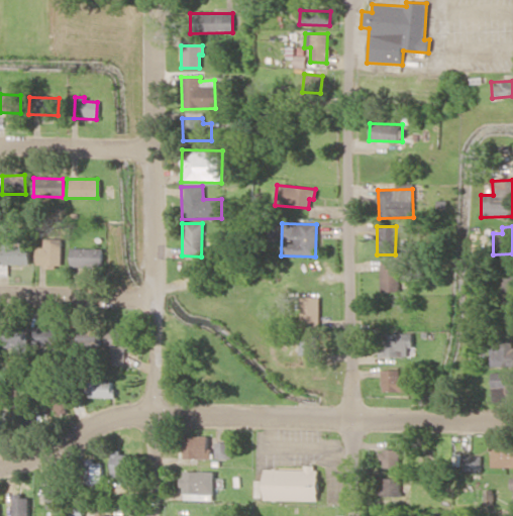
[(58,266),(59,239),(41,238),(41,246),(34,246),(33,265),(58,266)]
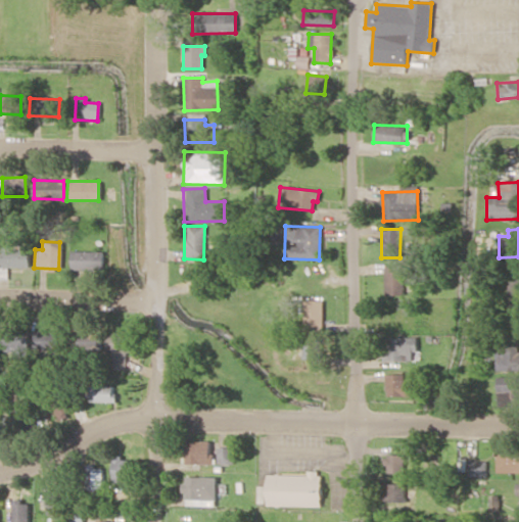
[(11,250),(14,269),(27,267),(24,248),(11,250)]
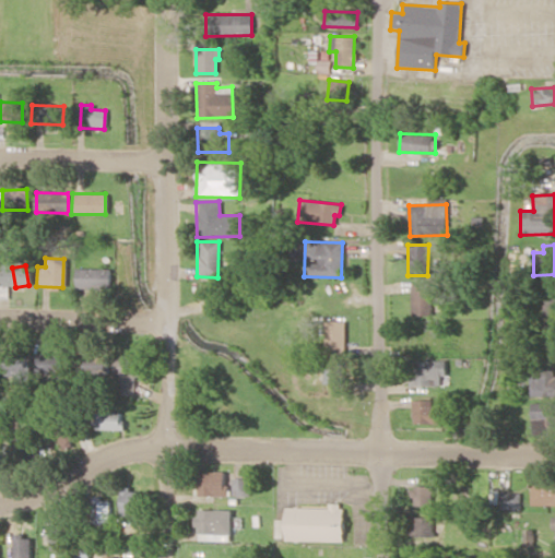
[(73,289),(109,289),(109,280),(101,280),(102,269),(73,269),(73,289)]
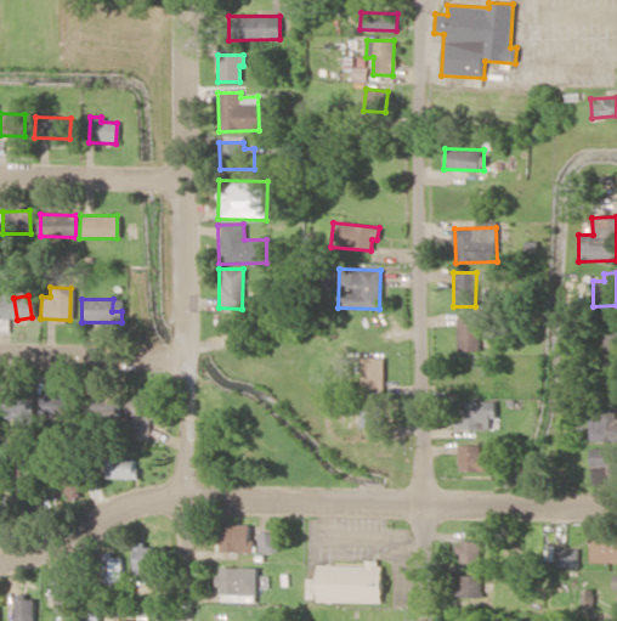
[(456,351),(479,351),(479,316),(456,316),(456,351)]
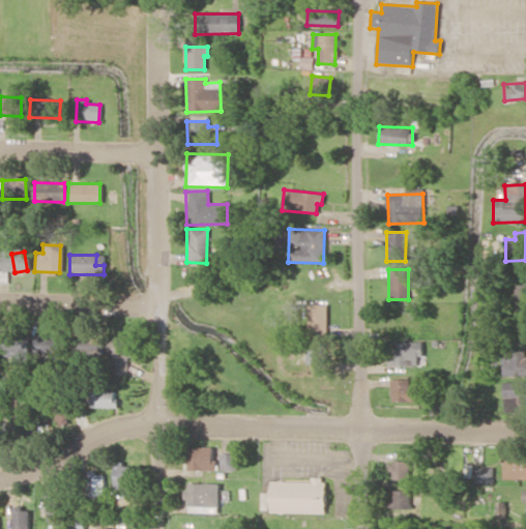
[(303,364),(321,364),(321,336),(326,336),(326,304),(305,304),(305,338),(303,338),(303,364)]
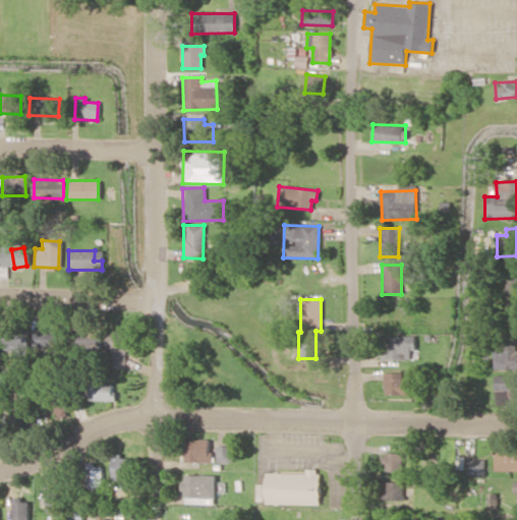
[(516,302),(507,302),(506,330),(516,330),(516,302)]
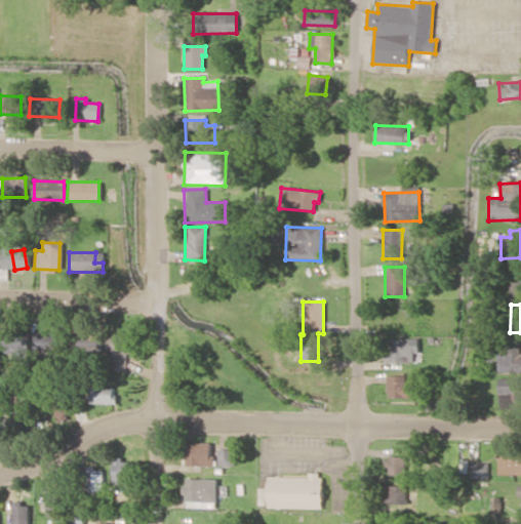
[(32,333),(32,349),(52,348),(52,333),(32,333)]
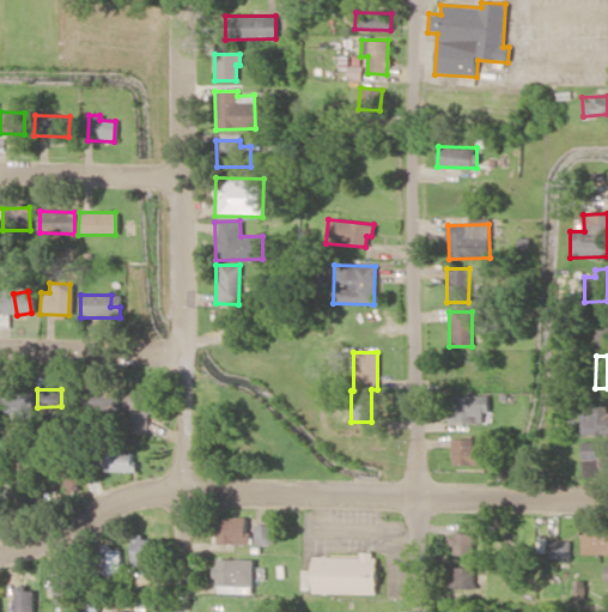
[(162,412),(160,389),(122,389),(123,434),(146,432),(146,413),(162,412)]
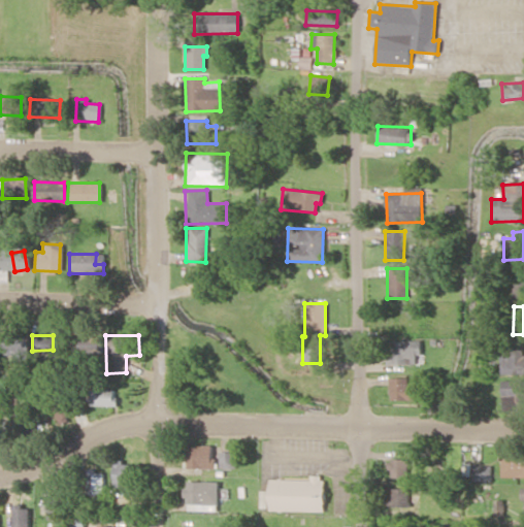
[(99,355),(100,339),(68,338),(68,354),(99,355)]
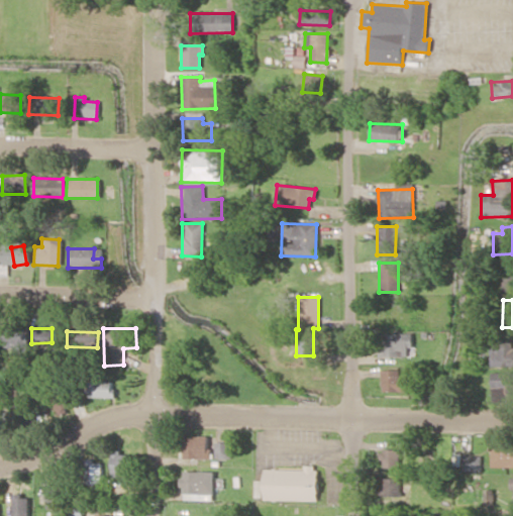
[(411,333),(380,334),(381,356),(412,355),(411,333)]
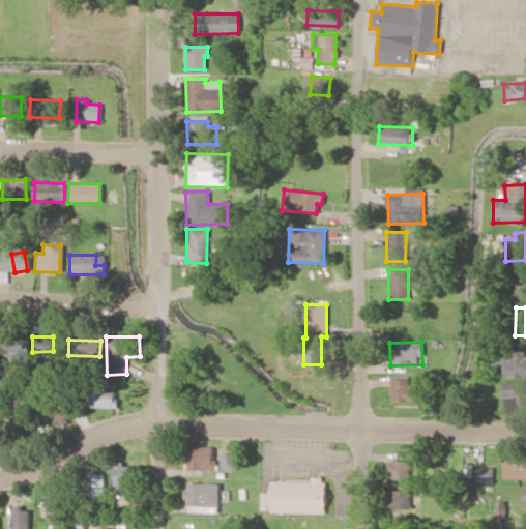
[(417,385),(408,386),(408,379),(389,379),(389,403),(417,403),(417,385)]
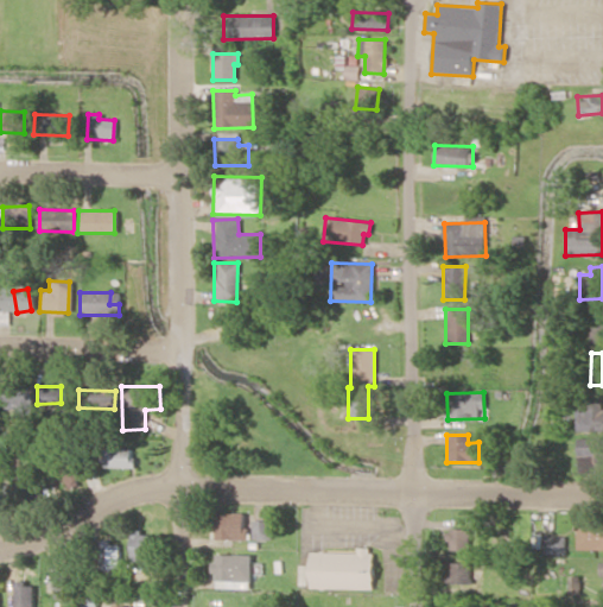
[(577,470),(602,470),(602,438),(577,438),(577,470)]
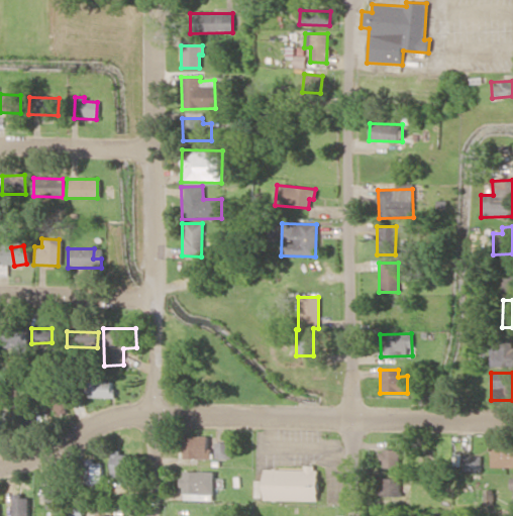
[(112,397),(111,377),(86,378),(86,398),(112,397)]
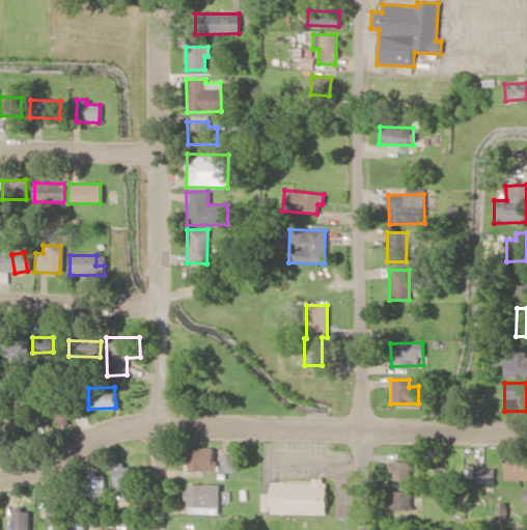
[(185,472),(213,471),(213,448),(185,448),(185,472)]
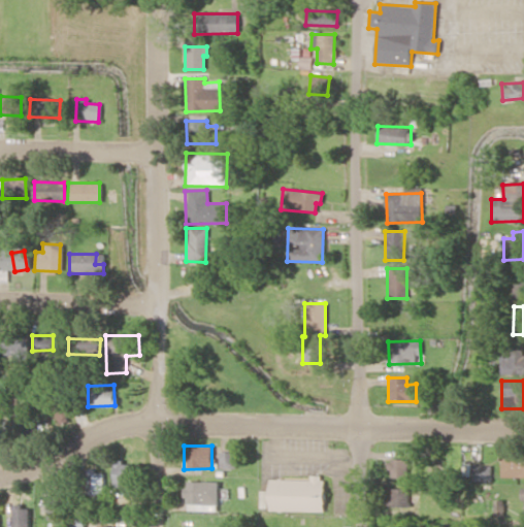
[(232,468),(232,452),(217,452),(217,468),(232,468)]
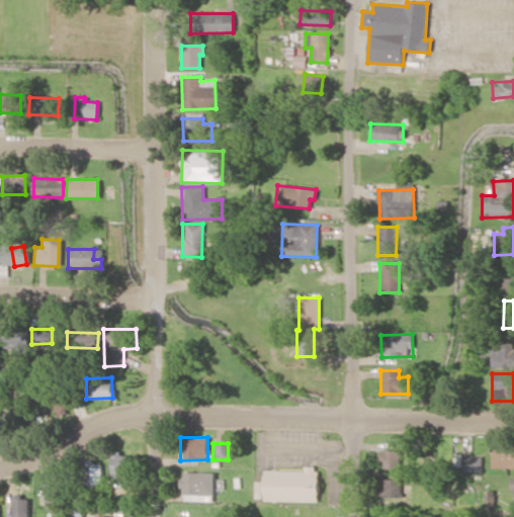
[(513,467),(513,444),(489,445),(490,468),(513,467)]
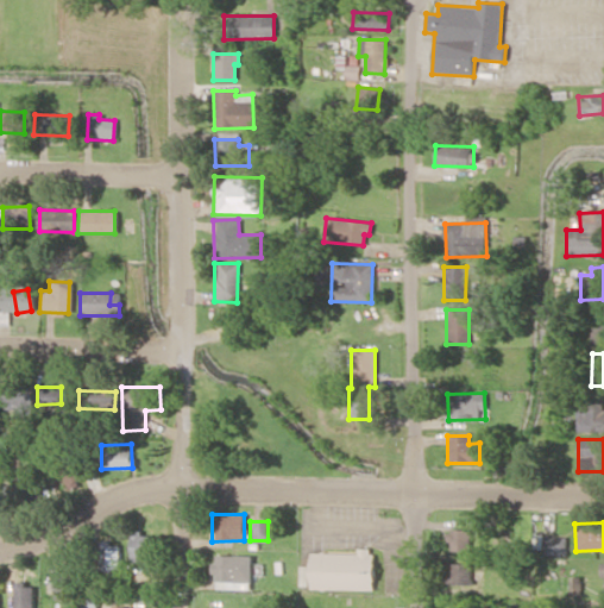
[(467,551),(467,531),(446,530),(446,551),(467,551)]
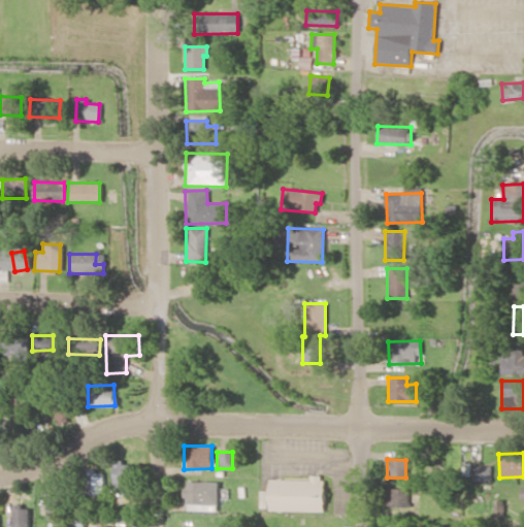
[(112,462),(112,484),(127,484),(127,462),(112,462)]
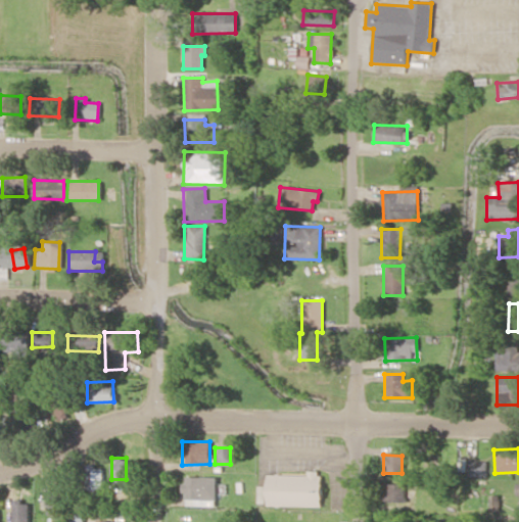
[(483,477),(484,462),(464,461),(464,476),(483,477)]
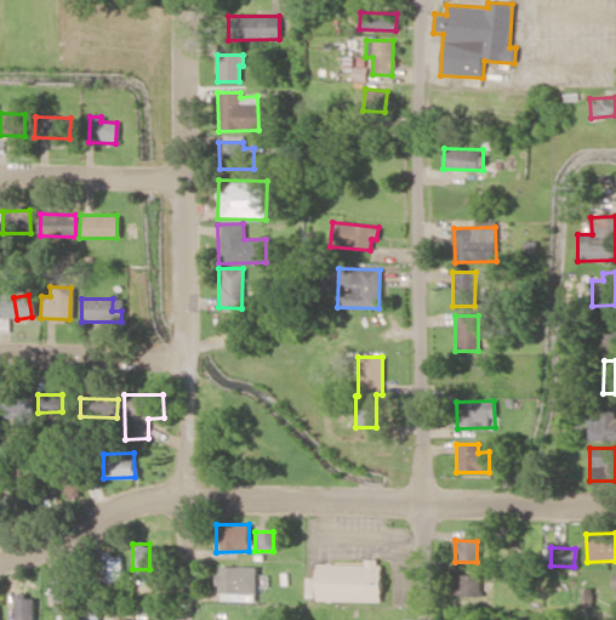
[(120,557),(101,557),(101,581),(120,580),(120,557)]
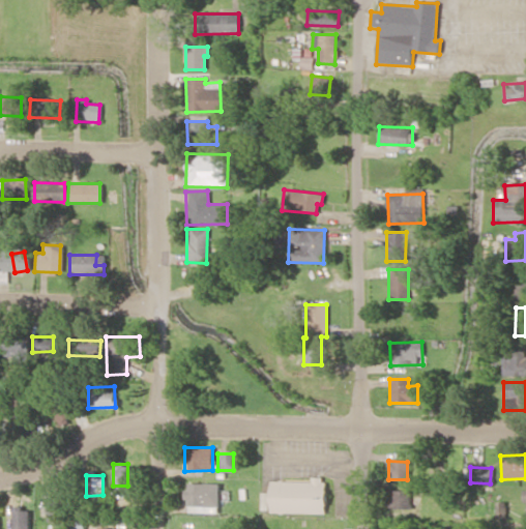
[(323,513),(324,478),(310,477),(310,482),(267,481),(267,512),(323,513)]
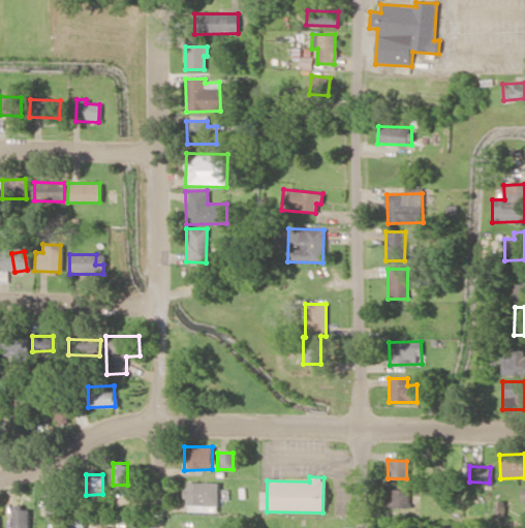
[(407,490),(390,490),(390,507),(407,507),(407,490)]
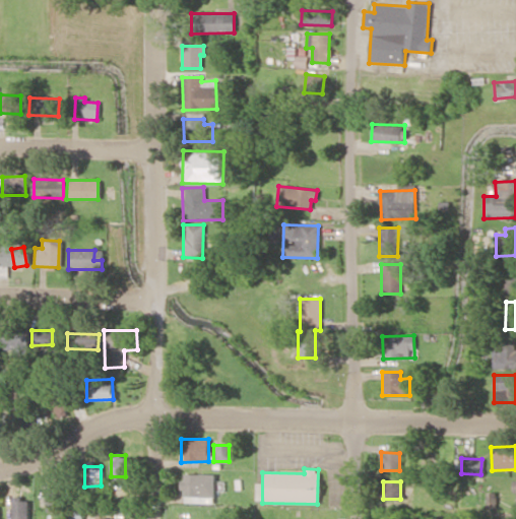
[(45,483),(45,512),(57,512),(58,483),(45,483)]
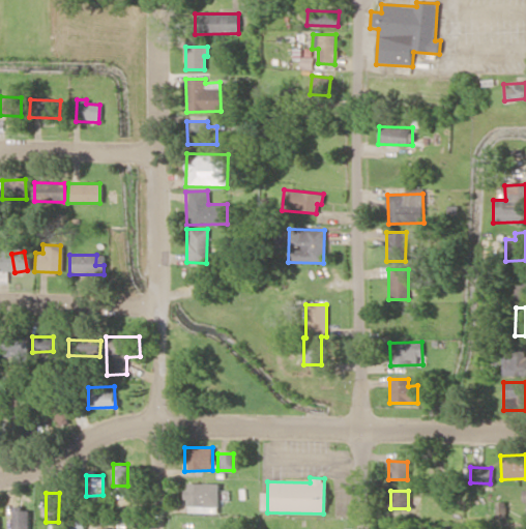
[(27,528),(28,508),(11,508),(11,528),(27,528)]
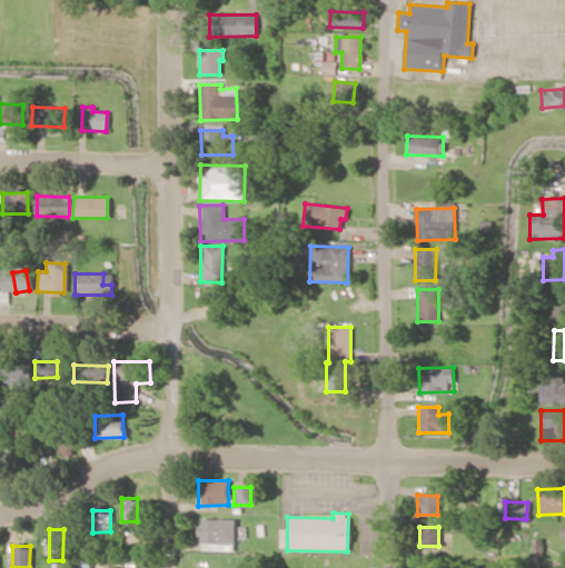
[(89,567),(89,558),(73,557),(73,567),(89,567)]
